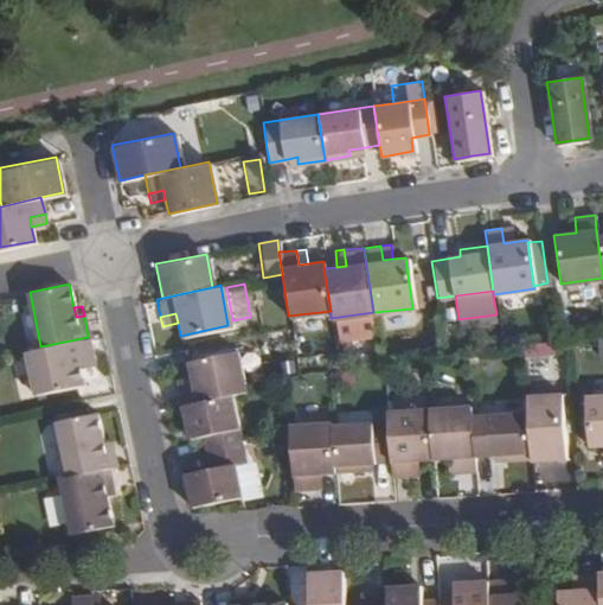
[(91,352),(88,337),(40,346),(25,350),(33,392),(83,382),(77,356),(91,352)]
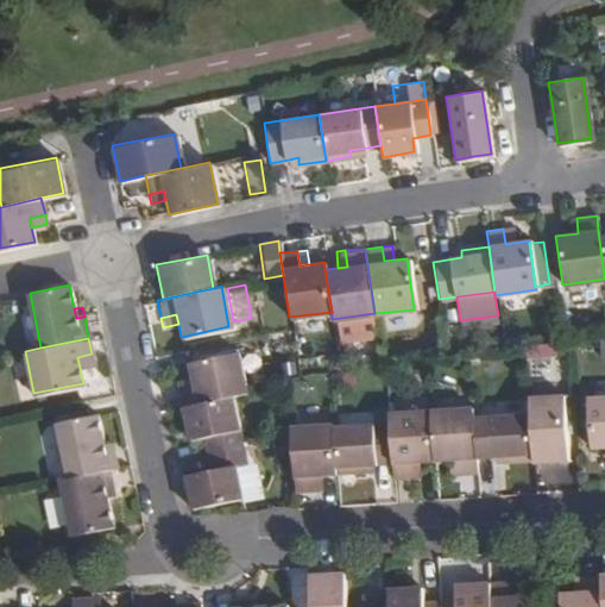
[(177,388),(181,406),(229,395),(243,393),(234,352),(187,362),(189,376),(191,386),(177,388)]
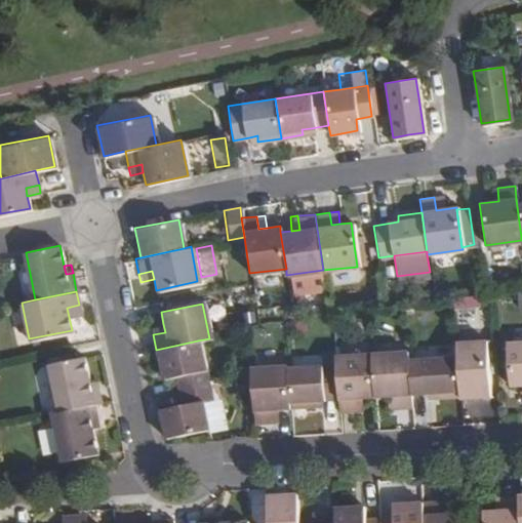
[(67,308),(69,316),(81,313),(79,305),(67,308)]
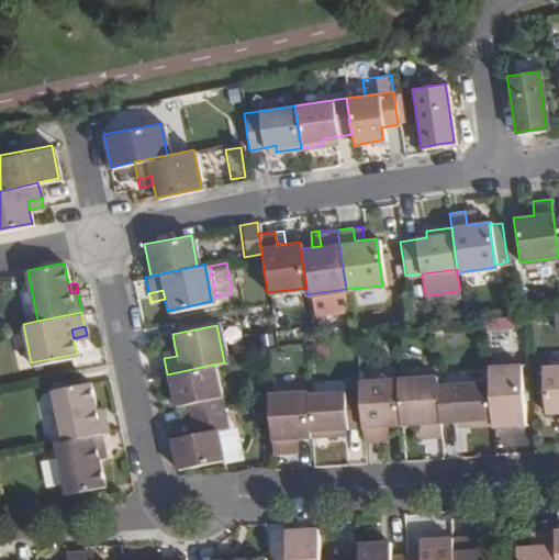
[(164,358),(177,356),(175,347),(161,349),(164,358)]
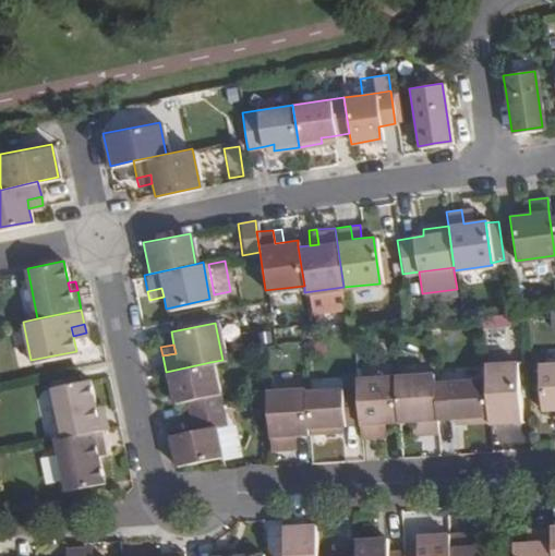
[(210,362),(166,372),(172,403),(184,401),(188,415),(220,408),(210,362)]
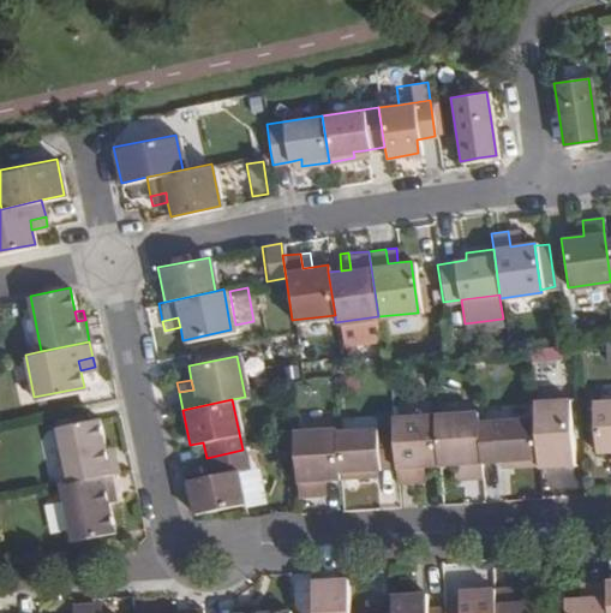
[(567,399),(533,402),(534,417),(537,465),(537,468),(570,465),(567,399)]
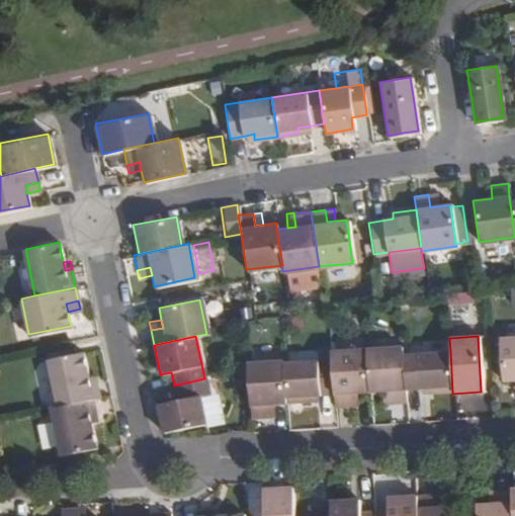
[(514,337),(499,338),(501,381),(513,380),(514,379),(514,337)]
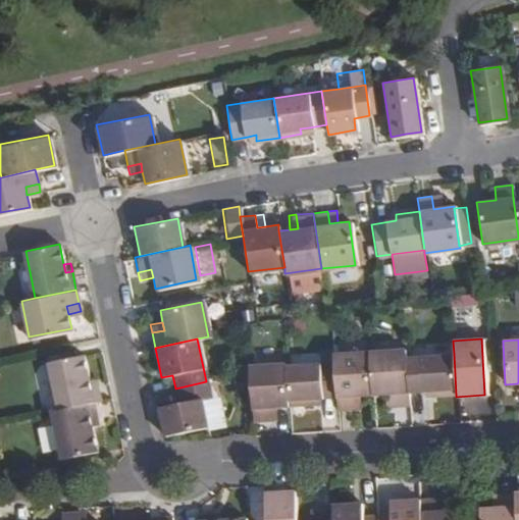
[(368,352),(371,394),(390,393),(391,406),(408,405),(407,392),(404,357),(404,350),(368,352)]
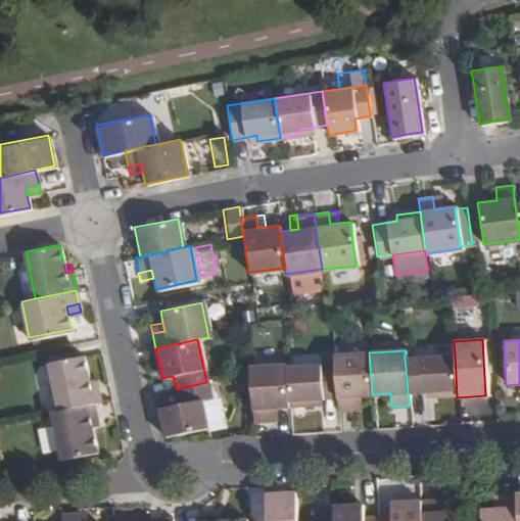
[(48,361),(68,357),(67,351),(47,356),(48,361)]
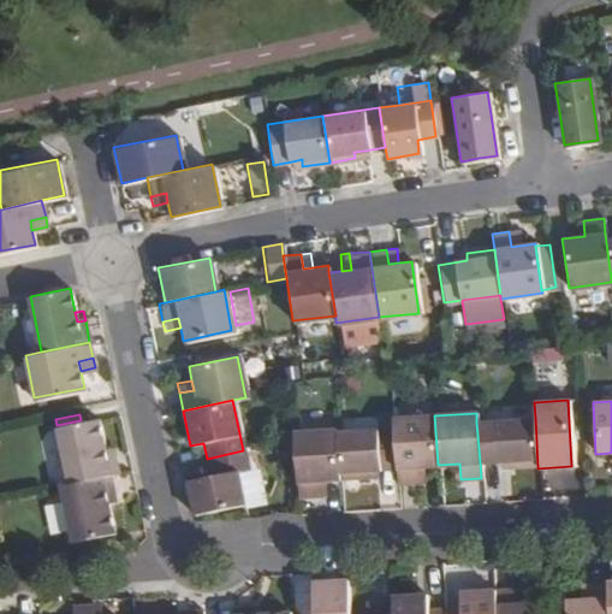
[(394,468),(396,484),(413,483),(411,467),(421,466),(438,465),(434,415),(391,418),(392,427),(394,468)]
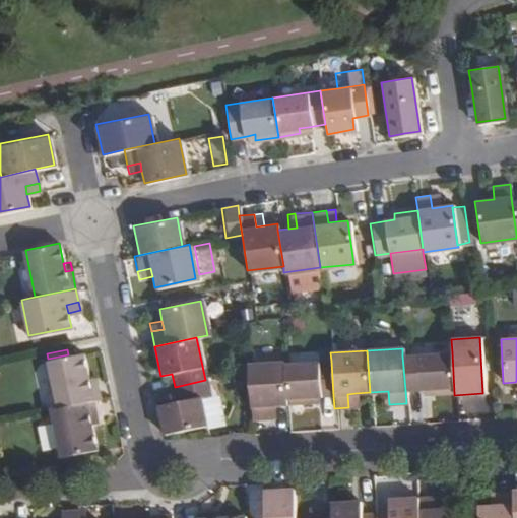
[(93,400),(100,398),(95,381),(88,383),(86,375),(82,352),(68,354),(48,359),(58,407),(93,400)]
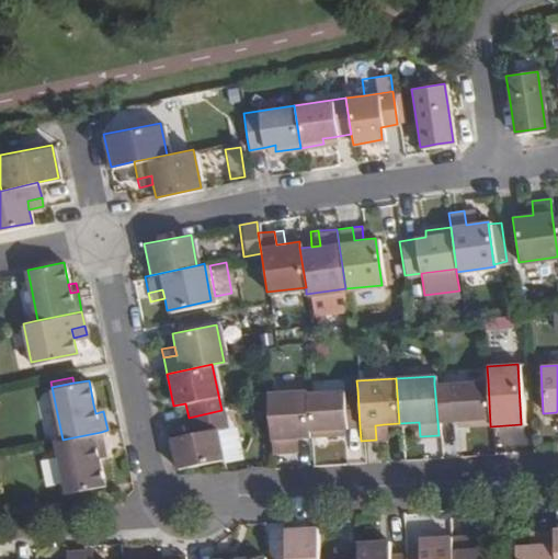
[(434,384),(437,421),(455,420),(464,420),(465,425),(490,424),(488,380),(434,384)]
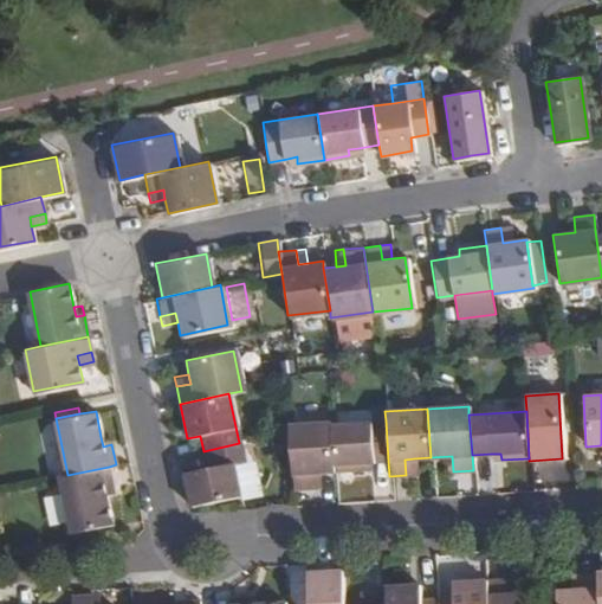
[(287,434),(291,489),(308,488),(306,473),(316,471),(332,470),(330,424),(330,421),(287,424),(287,434)]
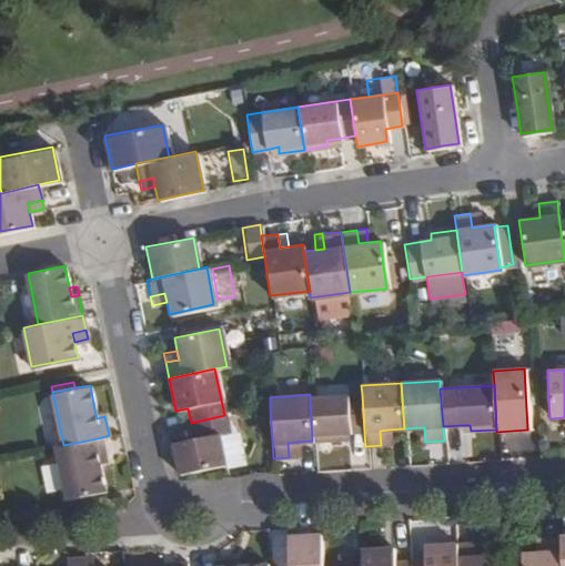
[(310,397),(312,441),(335,440),(335,433),(364,432),(362,394),(310,397)]
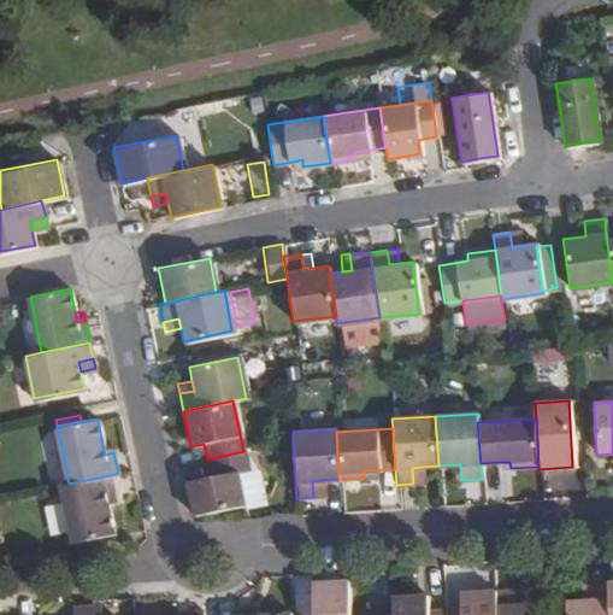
[(102,445),(105,455),(113,452),(111,443),(102,445)]
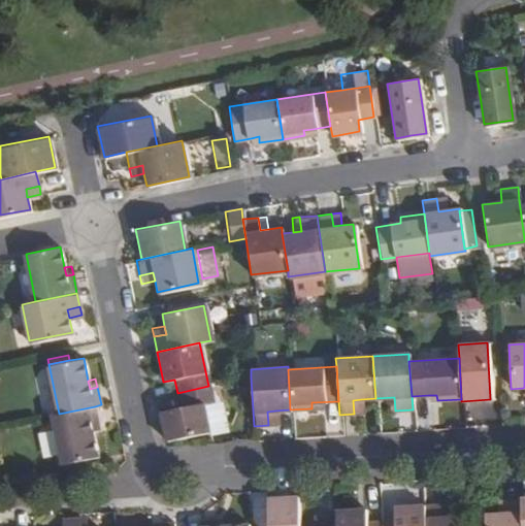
[(208,386),(177,393),(181,406),(158,412),(164,439),(207,431),(200,402),(211,400),(208,386)]
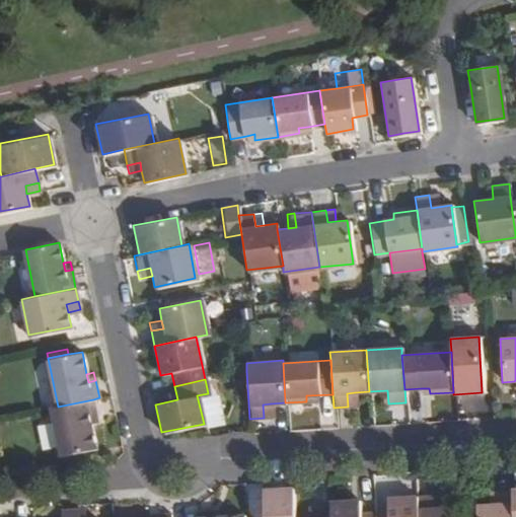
[(355,392),(347,393),(348,407),(356,405),(355,392)]
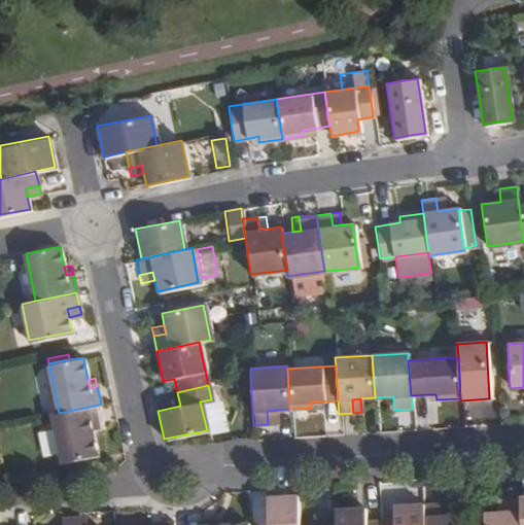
[(59,413),(50,415),(56,438),(56,440),(61,461),(63,460),(64,467),(78,464),(77,457),(90,455),(97,454),(93,428),(91,420),(98,419),(95,406),(59,413)]
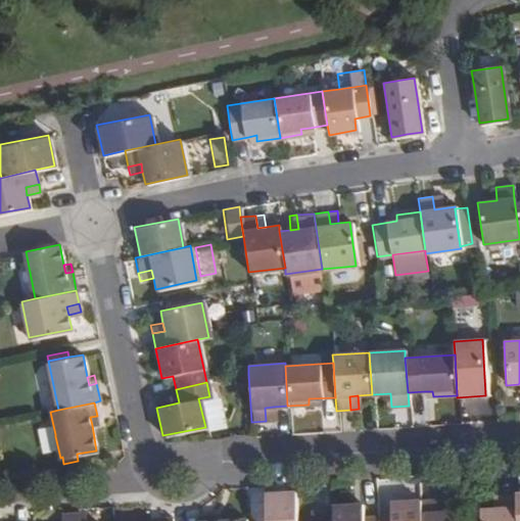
[(273,407),(265,408),(266,421),(274,421),(273,407)]
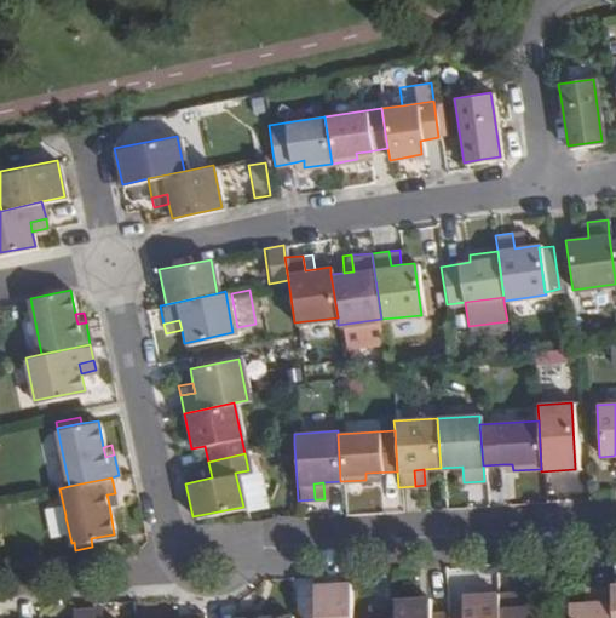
[(107,495),(109,504),(116,503),(115,493),(107,495)]
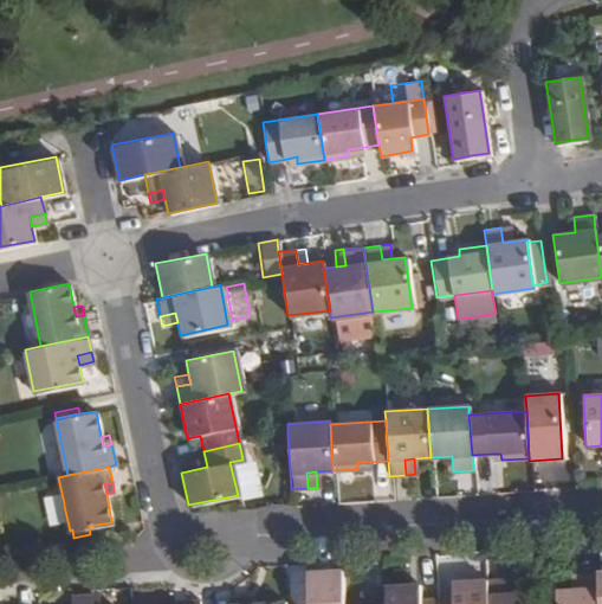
[(89,526),(90,534),(105,531),(103,524),(89,526)]
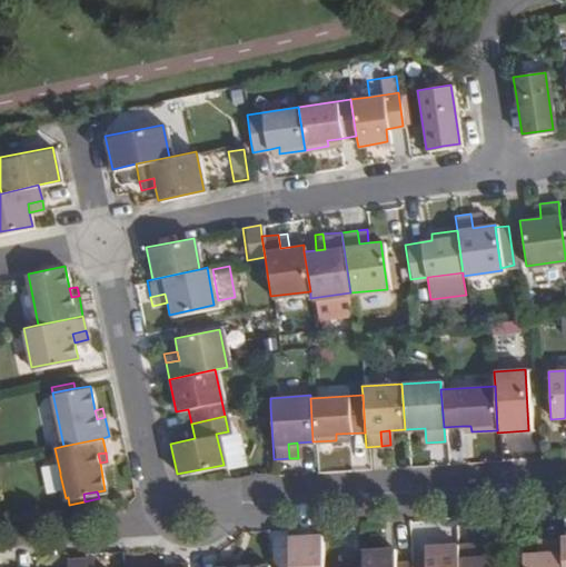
[(286,566),(321,566),(320,535),(285,537),(286,566)]
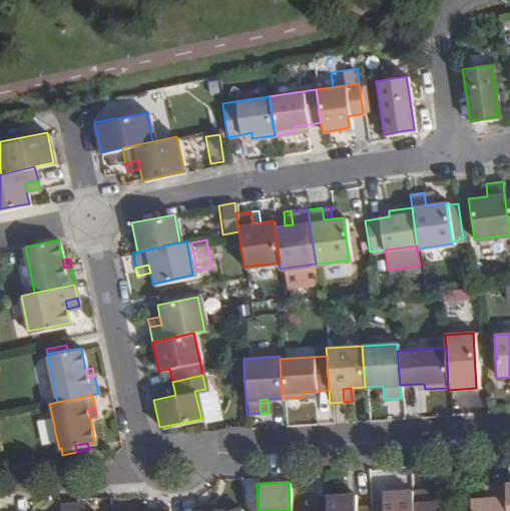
[(469,510),(506,510),(504,485),(488,486),(488,499),(480,499),(469,500),(469,510)]
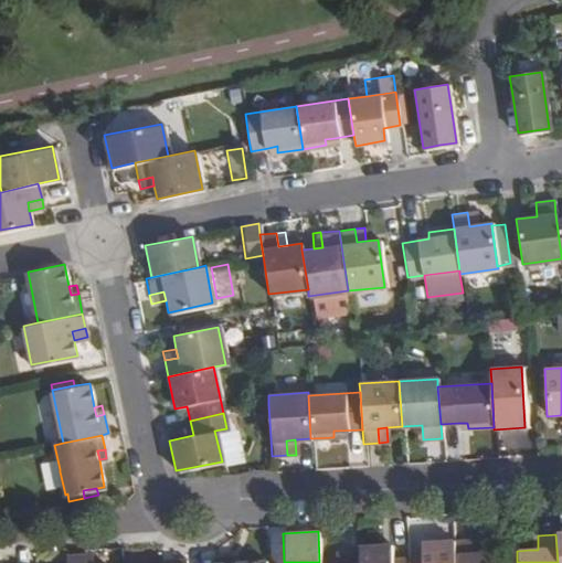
[(528,535),(529,550),(538,550),(538,535),(528,535)]
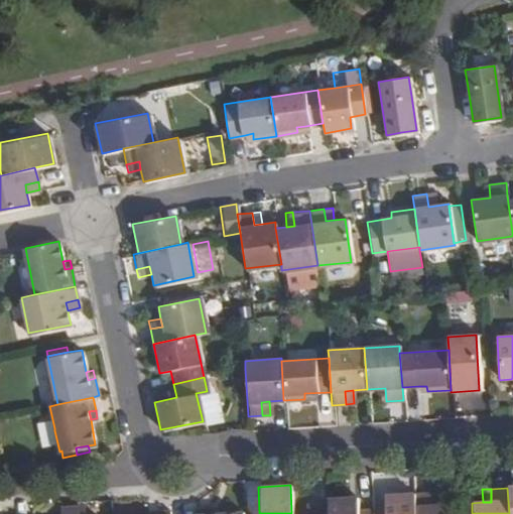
[(427,494),(427,506),(435,505),(435,493),(427,494)]
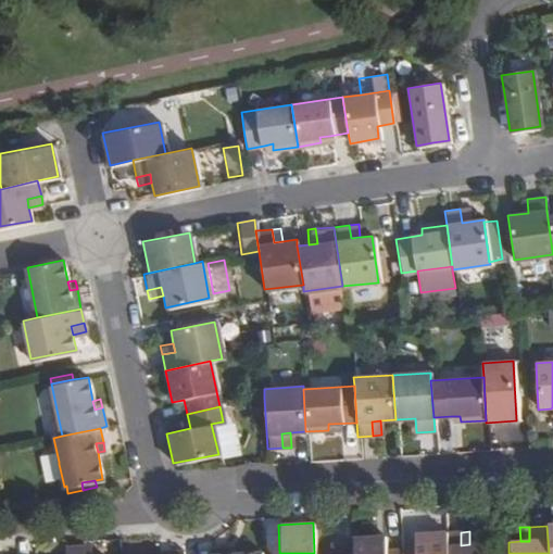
[(400,549),(400,553),(447,553),(445,532),(412,534),(413,548),(400,549)]
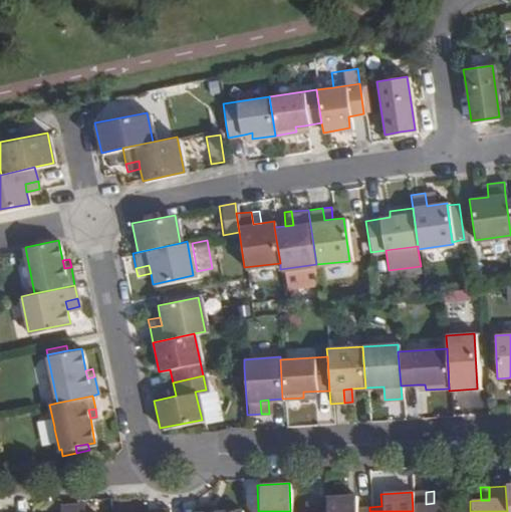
[(413,511),(446,511),(446,503),(434,503),(426,504),(426,492),(412,492),(413,511)]
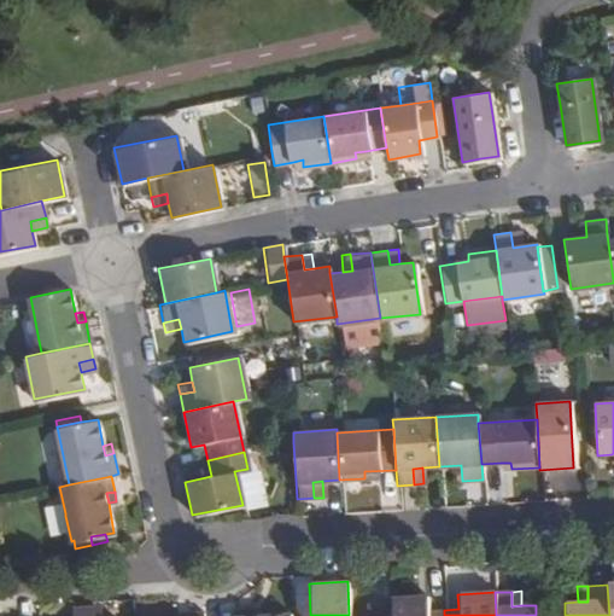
[(391,615),(444,615),(444,610),(425,611),(424,597),(390,598),(391,603),(391,615)]
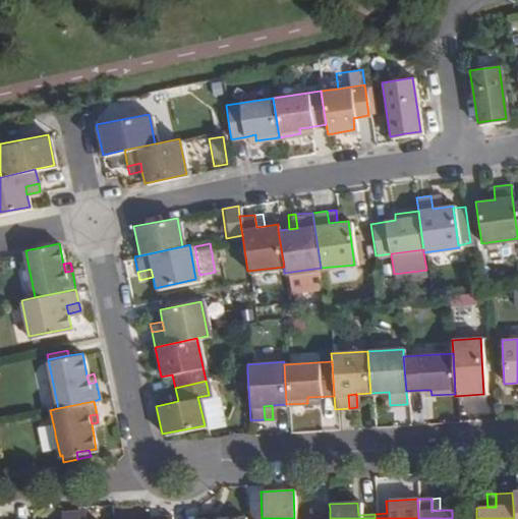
[(330,518),(330,508),(312,509),(312,518),(330,518)]
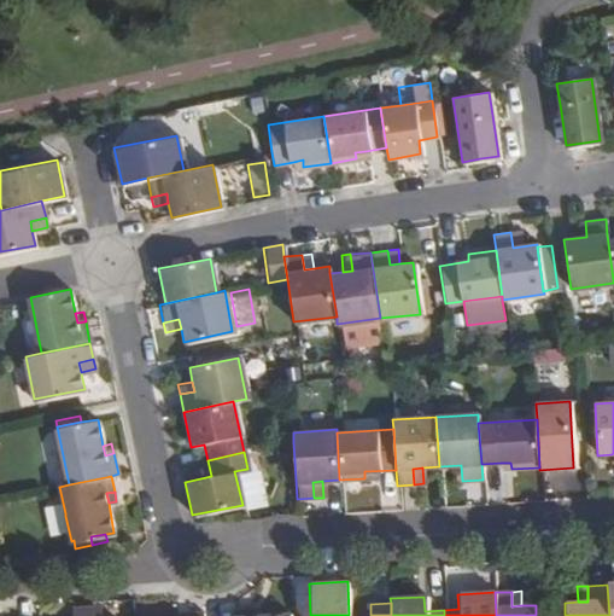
[(97,615),(97,604),(87,605),(87,615),(97,615)]
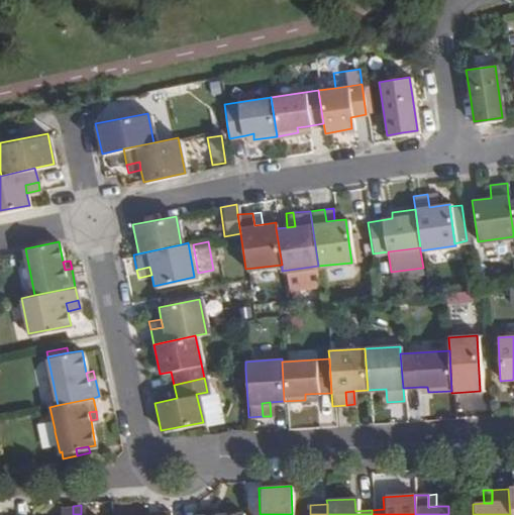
[(73,514),(73,506),(59,507),(59,514),(73,514)]
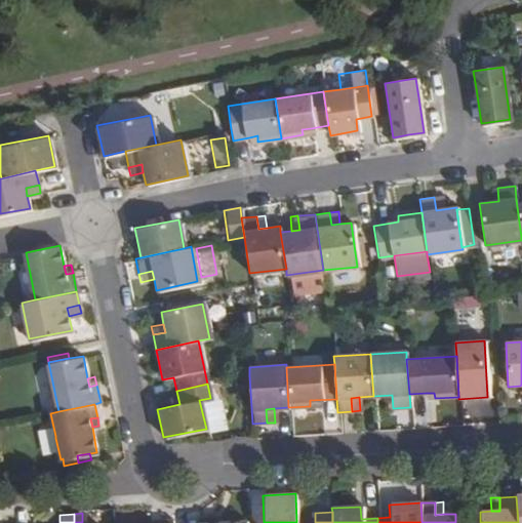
All buildings are outlined.
